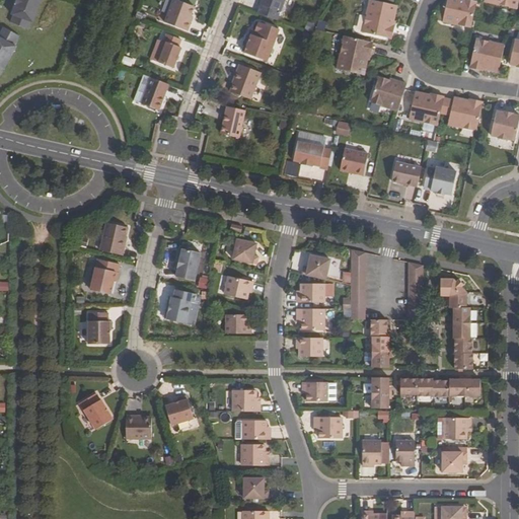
[(41,0),(16,0),(15,5),(12,14),(13,15),(11,23),(28,29),(31,21),(33,22),(41,0)]
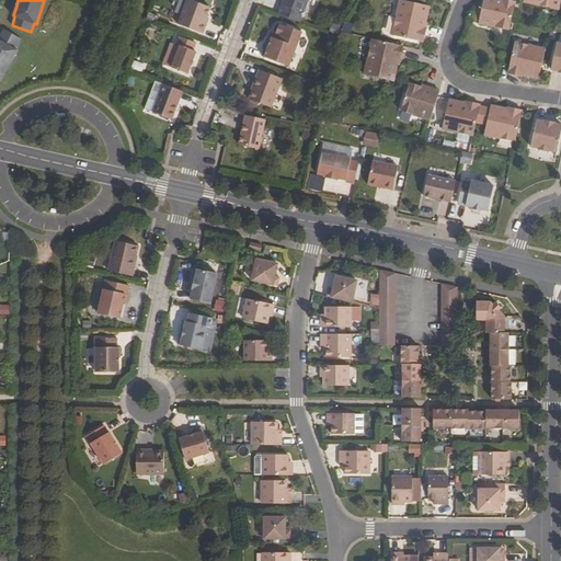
[(186,0),(179,21),(204,30),(207,21),(205,21),(207,14),(212,3),(202,0),(186,0)]
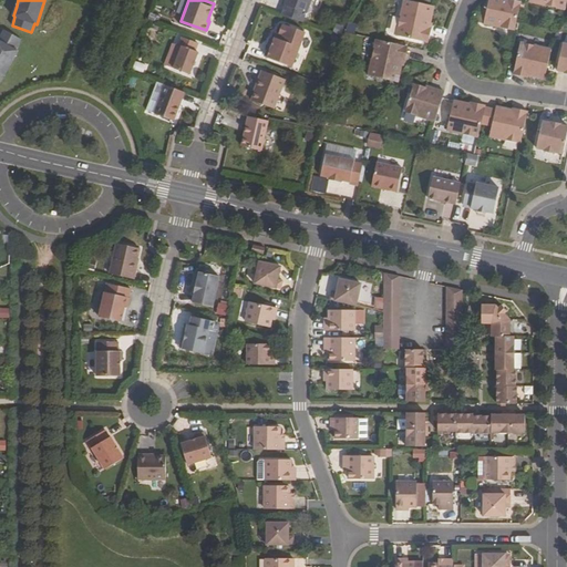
[(281,14),(301,22),(306,13),(310,0),(285,0),(284,4),(285,6),(281,14)]
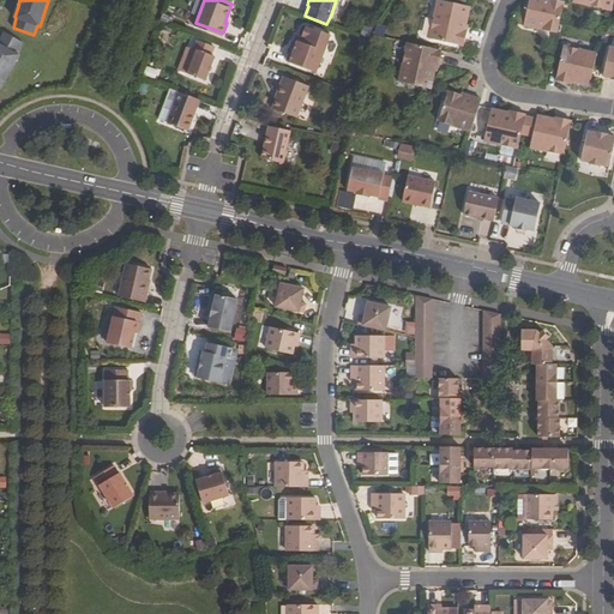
[(470,7),(438,0),(437,0),(428,38),(463,47),(467,31),(464,30),(465,25),(470,7)]
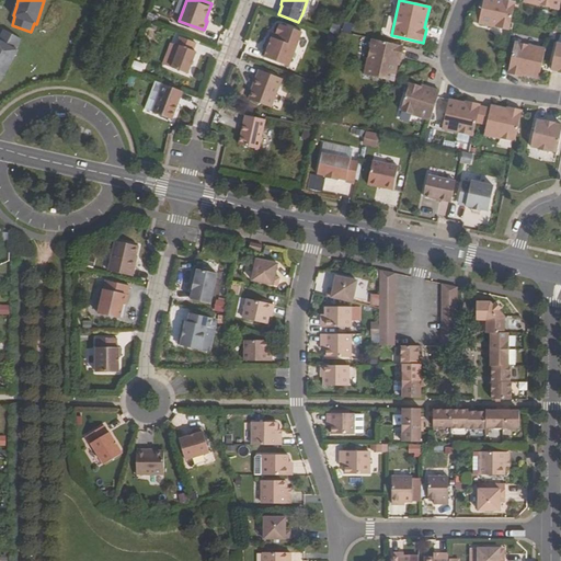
[(483,0),(479,24),(508,31),(515,1),(507,0),(502,0),(502,1),(499,0),(483,0)]
